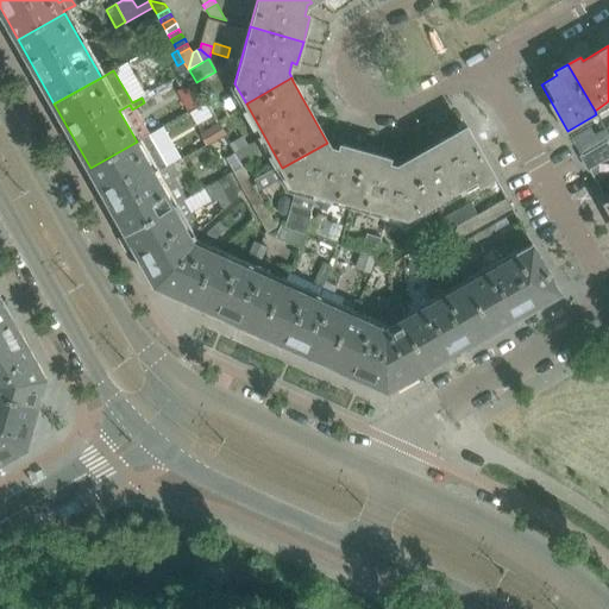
[(207,146),(225,137),(226,136),(223,129),(202,139),(207,146)]
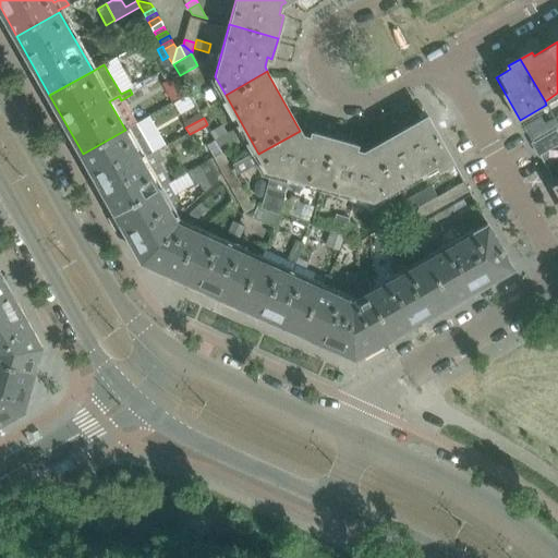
[(453,161),(428,118),(374,148),(398,189),(438,166),(439,169),(453,161)]
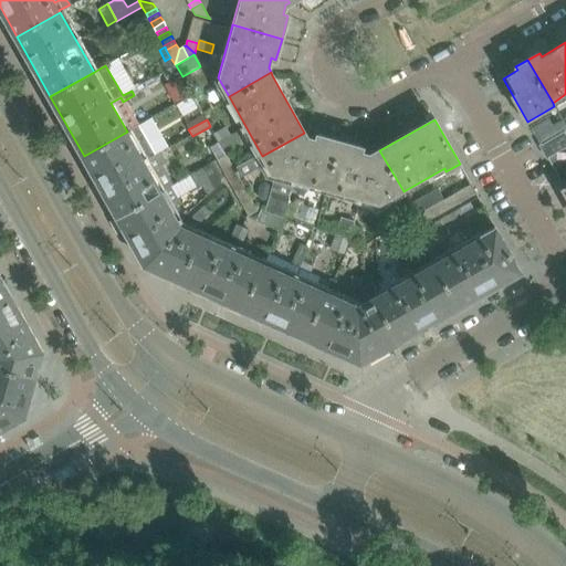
[(538,125),(532,129),(541,146),(559,135),(565,133),(565,135),(565,127),(562,121),(547,129),(543,123),(538,125)]
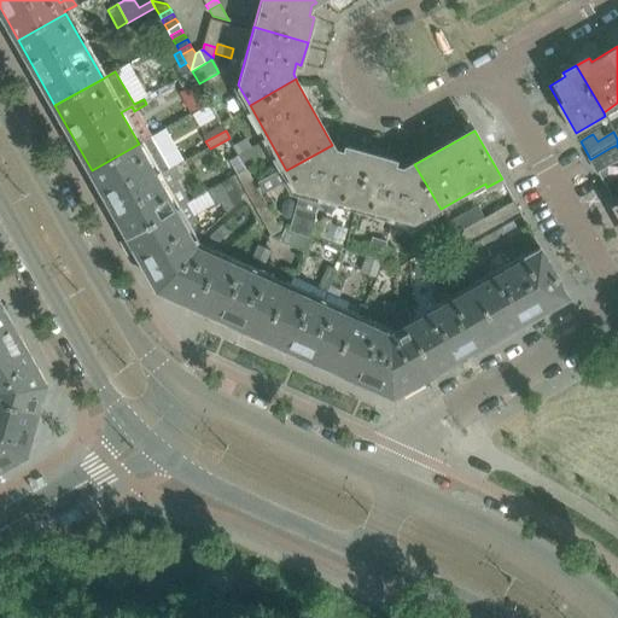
[(170,172),(151,138),(139,144),(92,170),(129,235),(186,204),(190,202),(178,182),(182,179),(176,168),(170,172)]
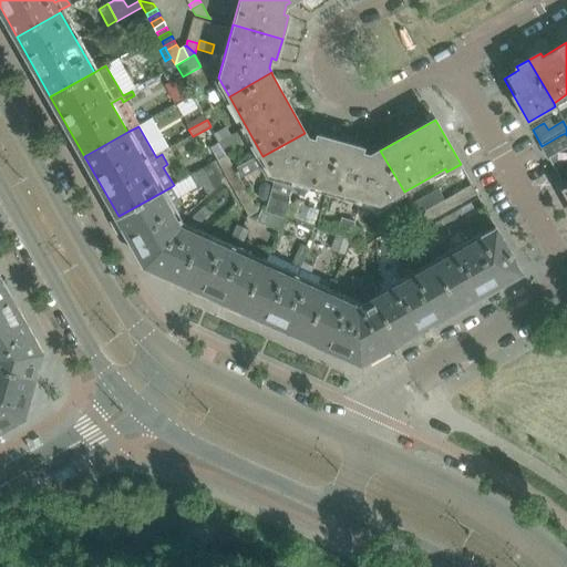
[(230,135),(226,127),(214,135),(219,143),(230,135)]
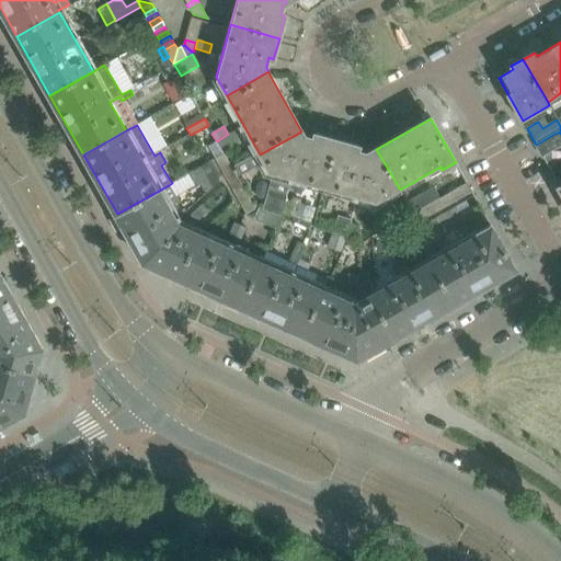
[(324,187),(338,140),(316,135),(315,139),(305,137),(301,132),(260,155),(264,162),(256,167),(264,179),(271,181),(263,208),(283,214),(287,196),(300,199),(306,183),(324,187)]
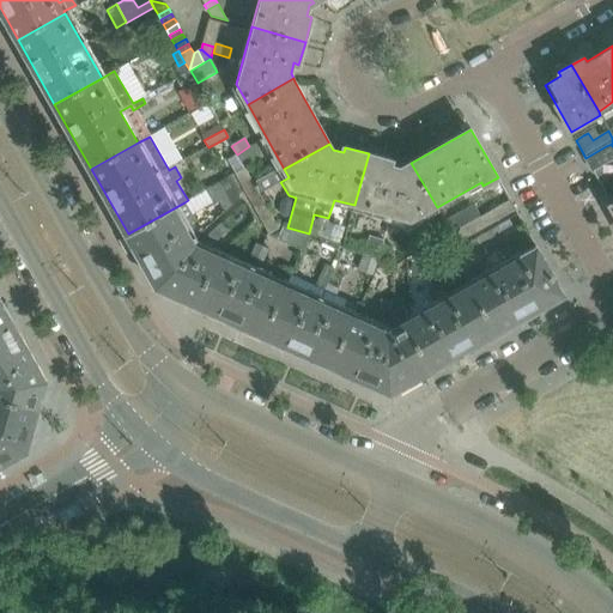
[(612,173),(608,164),(612,159),(612,146),(612,144),(606,146),(586,158),(594,173),(600,184),(612,176),(612,173)]
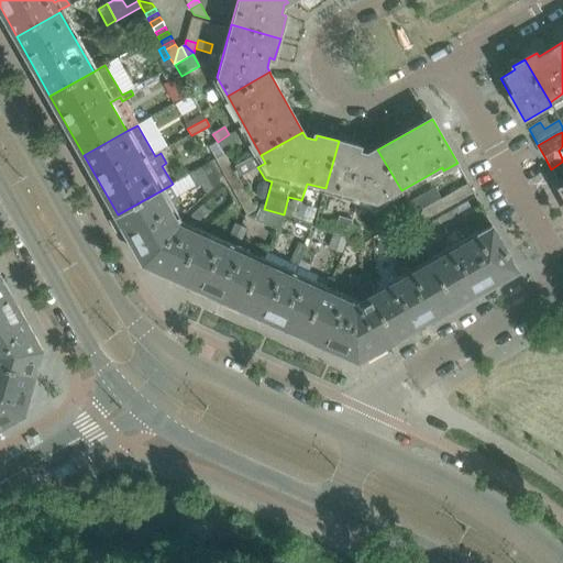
[(234,143),(229,134),(218,142),(221,150),(234,143)]
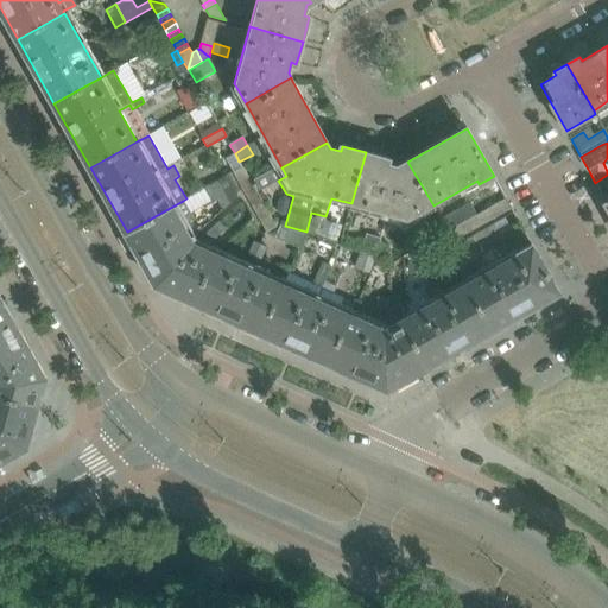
[(409,220),(434,206),(407,162),(398,168),(388,164),(390,159),(366,152),(352,203),(387,214),(385,225),(375,258),(385,261),(390,245),(396,247),(400,228),(398,216),(409,220)]
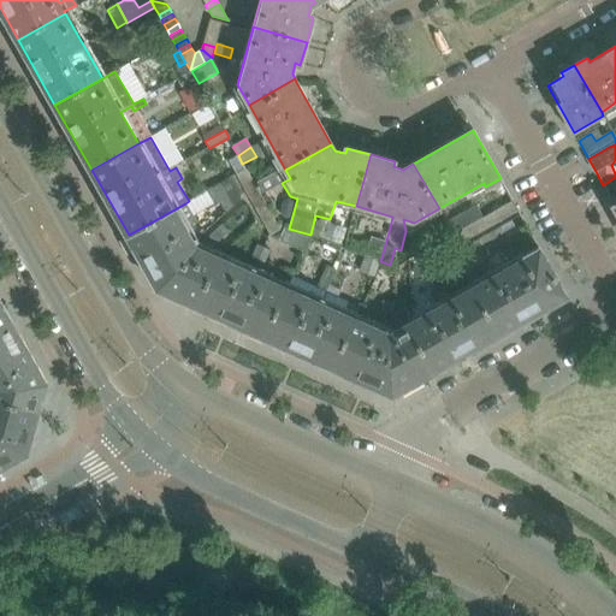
[(240,179),(249,173),(247,169),(236,175),(240,179)]
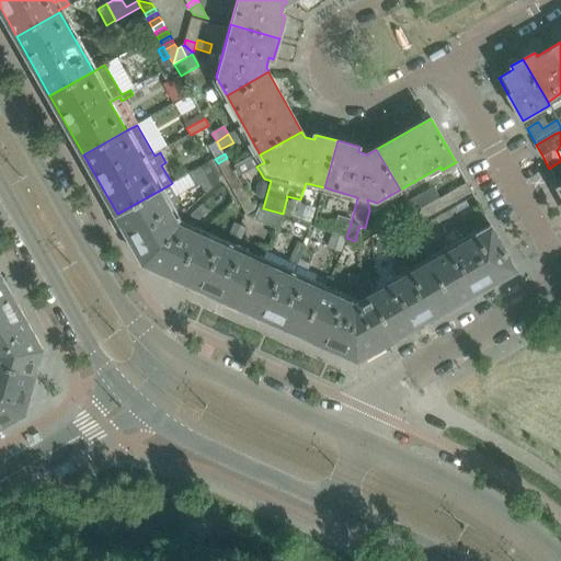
[(220,168),(229,162),(227,158),(218,163),(220,168)]
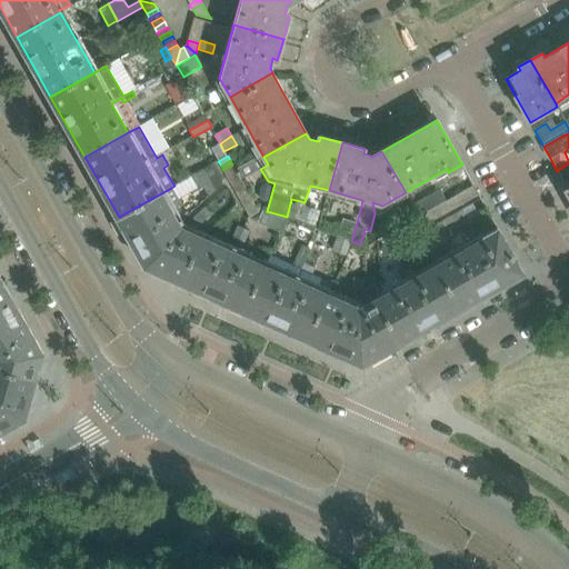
[(222,186),(223,180),(213,163),(192,176),(199,188),(201,186),(209,197),(222,186)]
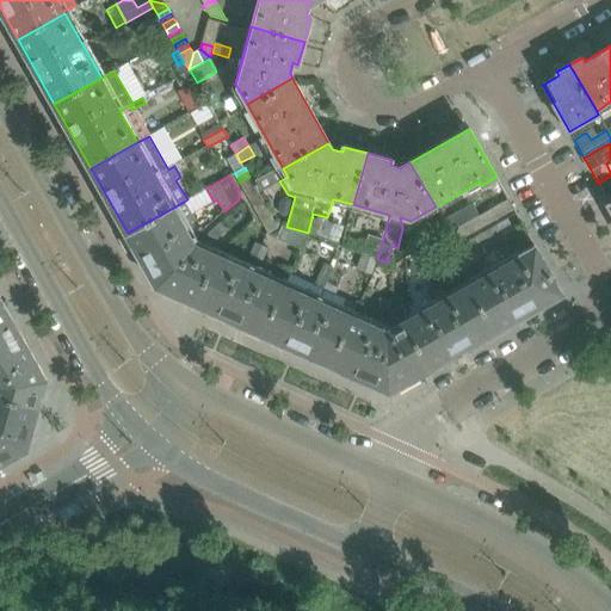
[(242,187),(253,183),(252,181),(250,177),(240,183),(242,187)]
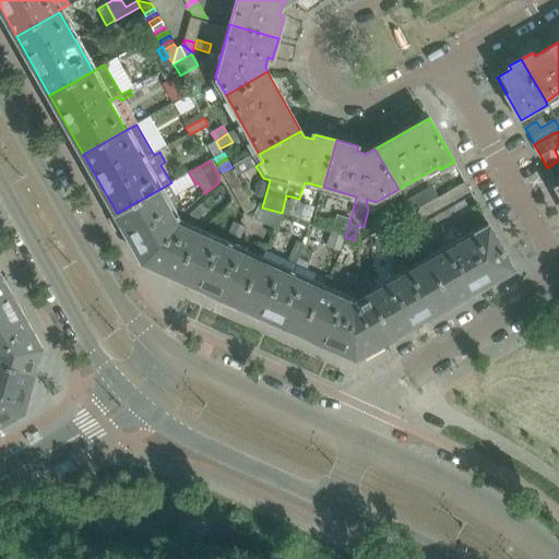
[(225,177),(234,171),(232,167),(222,171),(225,177)]
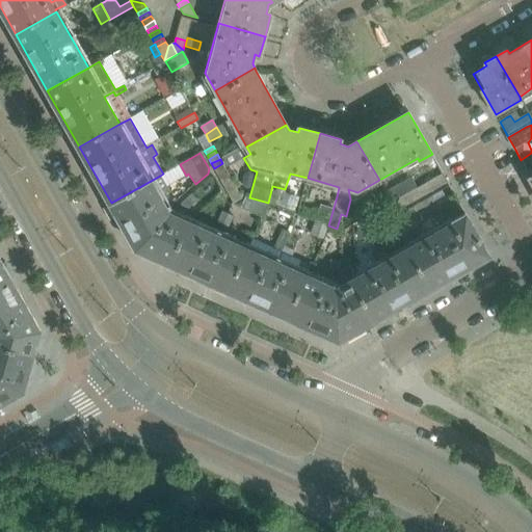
[(216,173),(225,167),(222,163),(214,168),(216,173)]
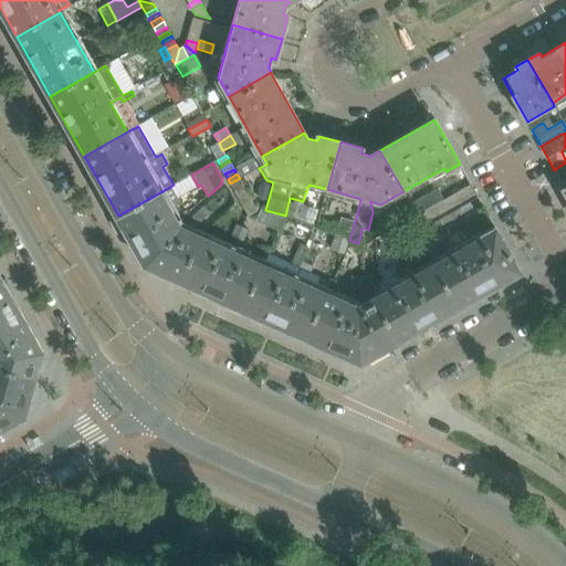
[(232,188),(242,182),(240,178),(230,184),(232,188)]
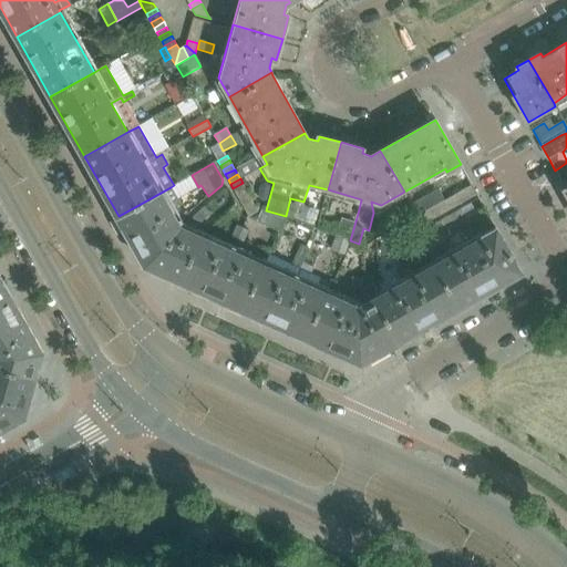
[(236,193),(245,187),(243,183),(233,188),(236,193)]
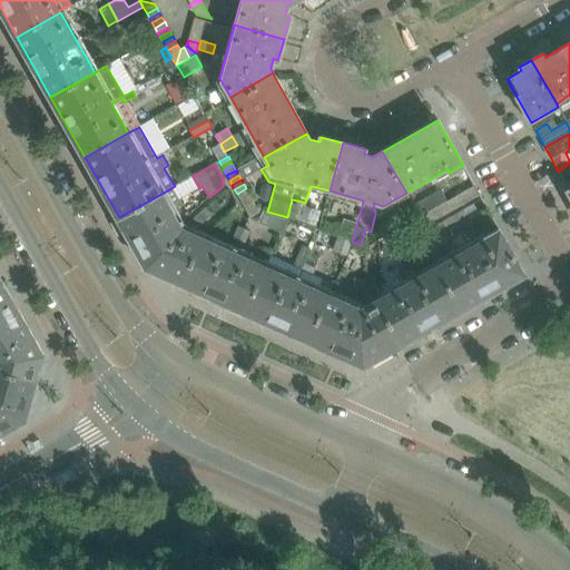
[(480,195),(474,186),(470,188),(474,198),(480,195)]
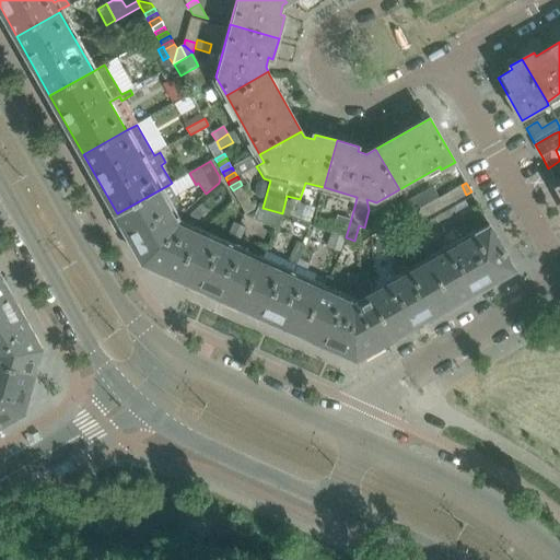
[(181,224),(171,207),(178,202),(168,185),(117,213),(144,263),(178,278),(199,232),(181,224)]
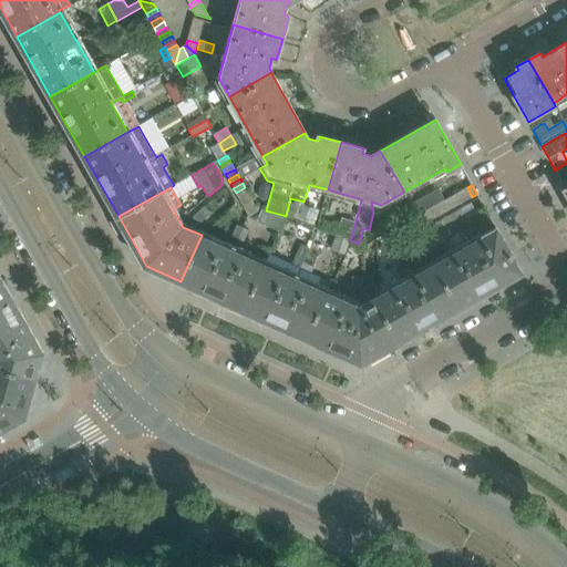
[(238,197),(248,193),(245,187),(236,193),(238,197)]
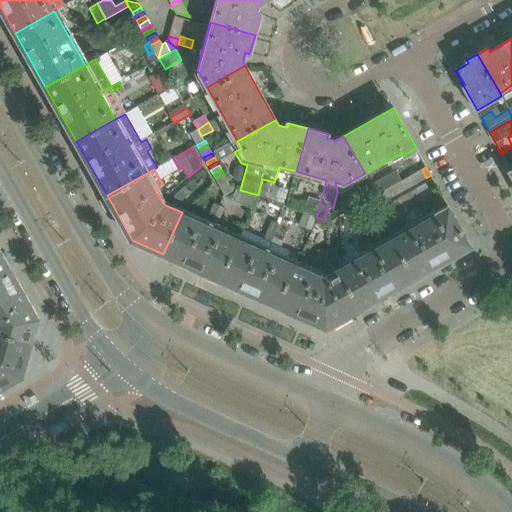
[(426,178),(422,169),(417,172),(422,180),(426,178)]
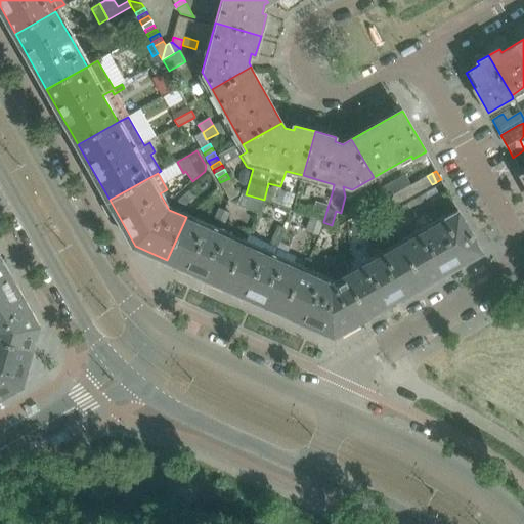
[(432,184),(427,176),(423,179),(427,187),(432,184)]
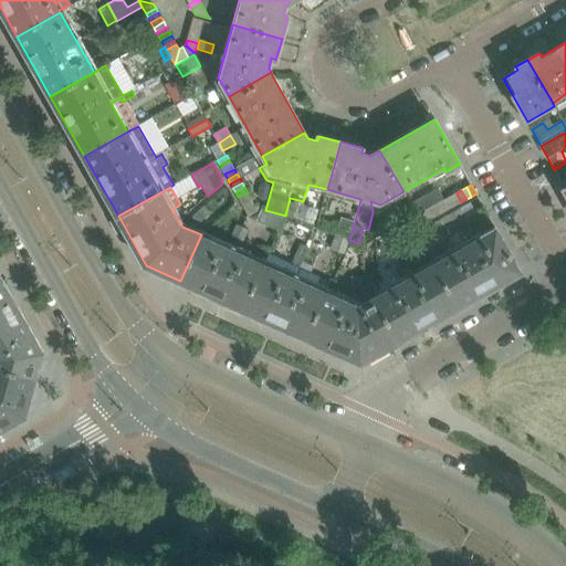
[(442,200),(438,191),(425,199),(429,207),(442,200)]
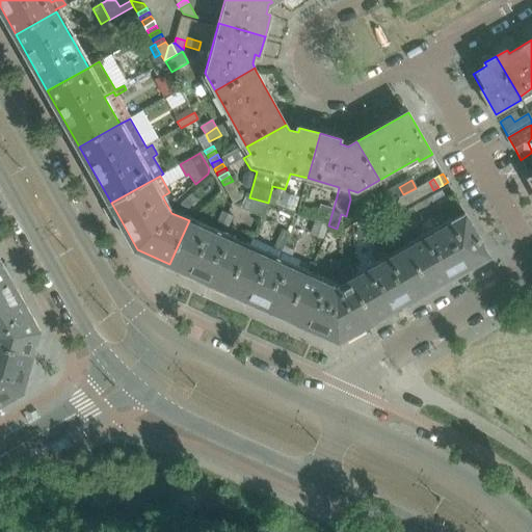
[(225,190),(235,185),(233,181),(223,185),(225,190)]
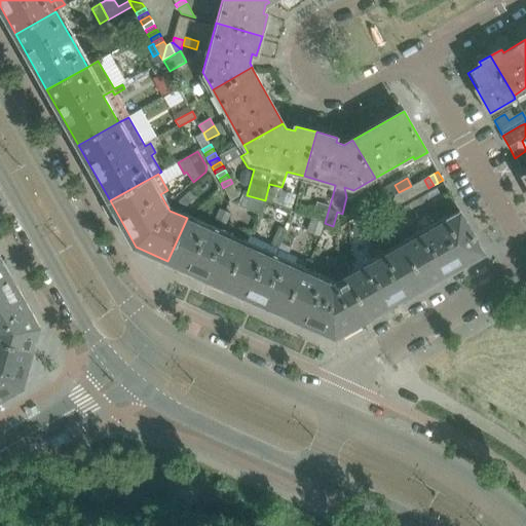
[(428,188),(424,180),(419,182),(424,190),(428,188)]
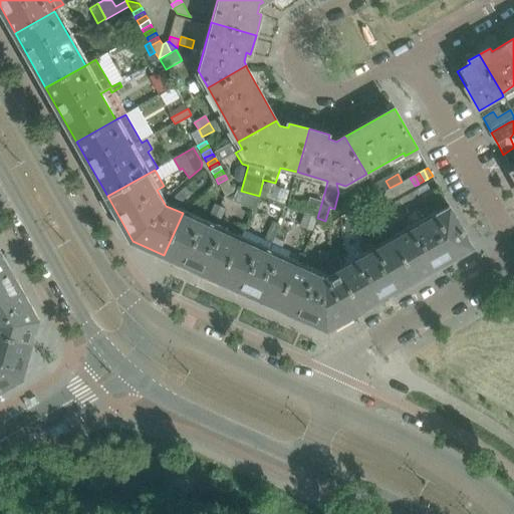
[(415,186),(410,178),(405,181),(410,189),(415,186)]
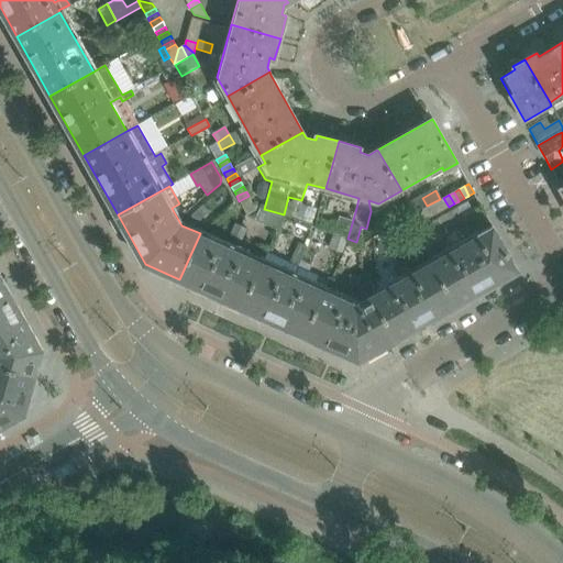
[(242,206),(251,200),(249,196),(239,201),(242,206)]
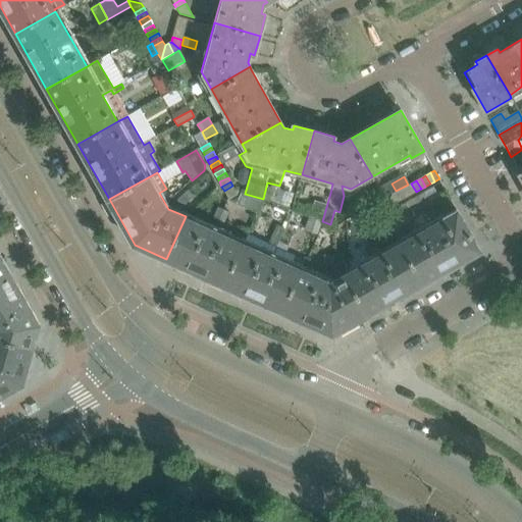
[(416,192),(411,184),(410,185),(407,186),(411,195),(416,192)]
